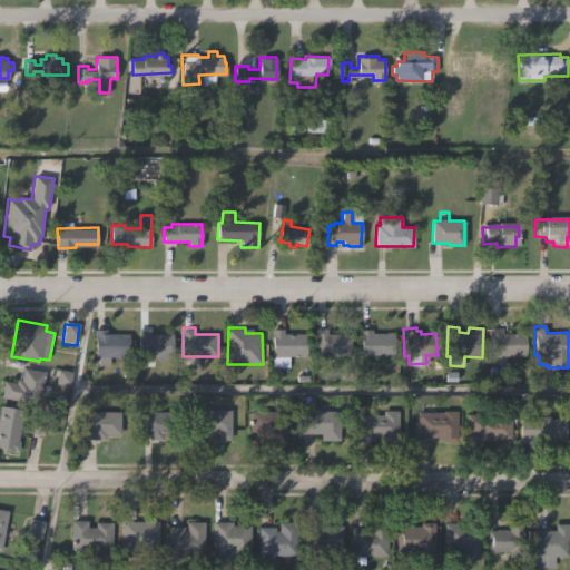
[(526,355),(492,356),(492,327),(502,327),(503,332),(526,332),(526,355)]
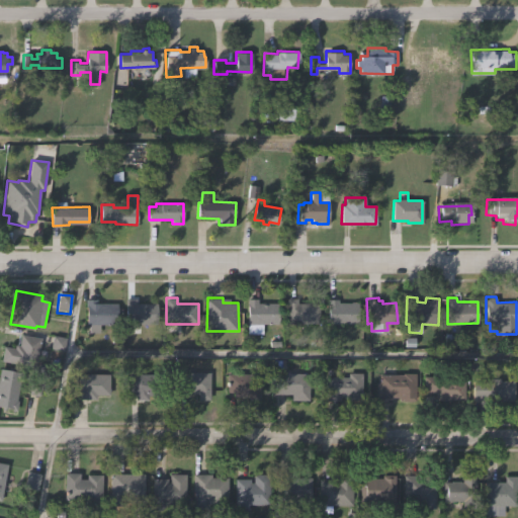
[(87,325),(87,298),(100,298),(100,304),(118,303),(118,324),(87,325)]
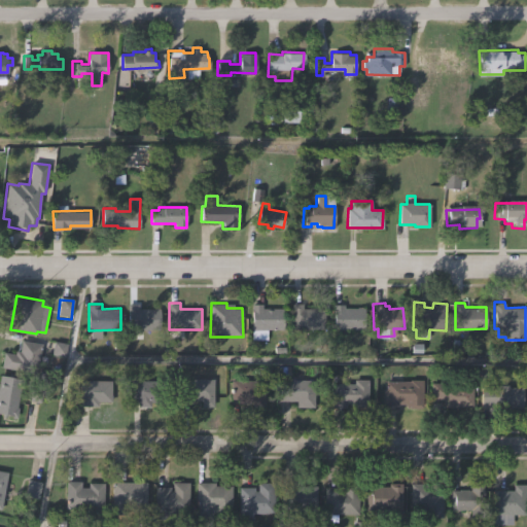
[(130,329),(130,304),(139,304),(140,309),(161,309),(161,329),(130,329)]
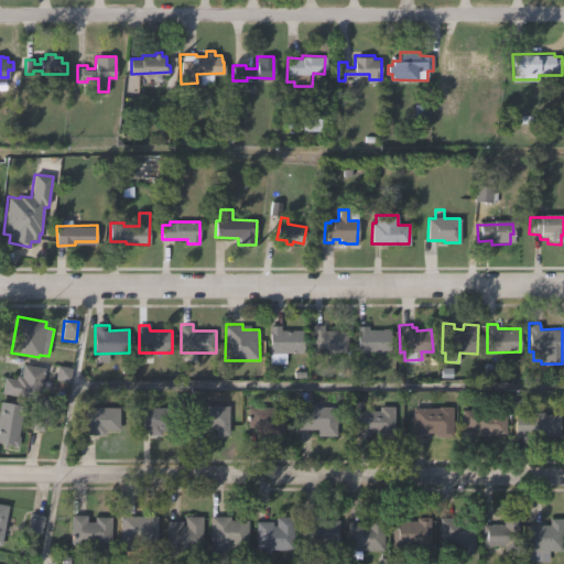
[(304,329),(305,353),(285,353),(285,362),(270,362),(270,325),(281,325),(281,329),(304,329)]
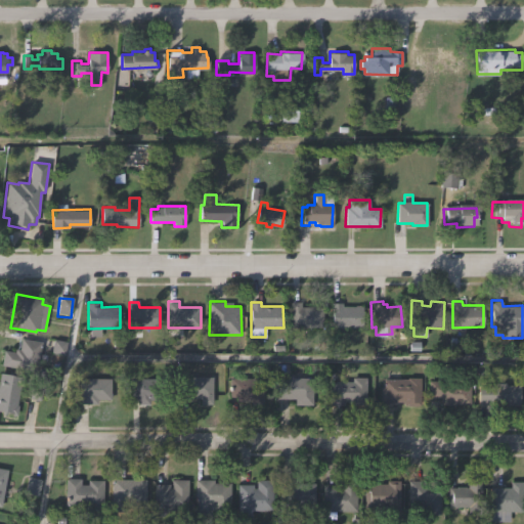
[(289,326),(290,302),(302,302),(302,306),(324,306),(324,326),(289,326)]
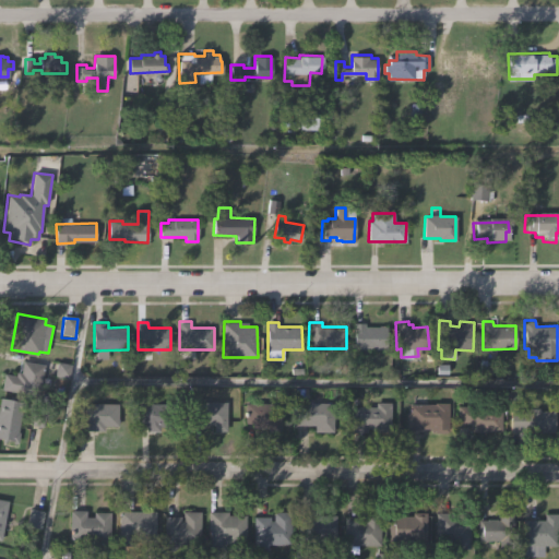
[(385,349),(354,349),(354,322),(366,323),(366,326),(387,326),(385,349)]
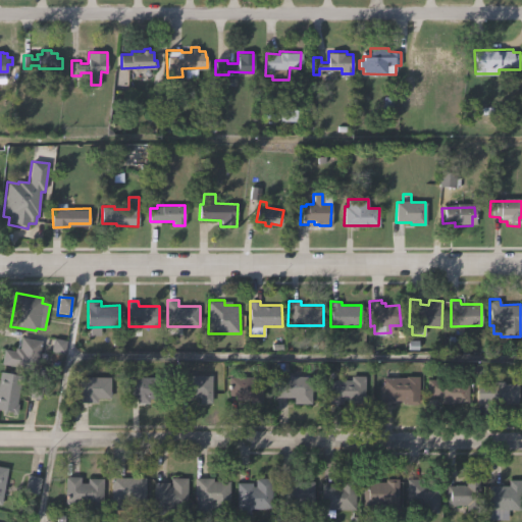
[(2,364),(4,350),(15,352),(15,349),(19,349),(21,337),(42,341),(38,369),(2,364)]
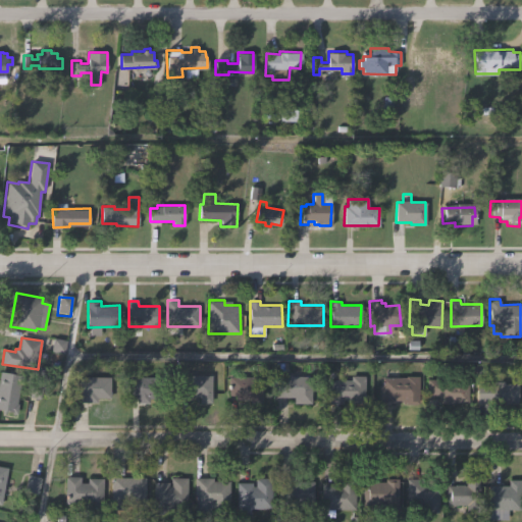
[(0,376),(1,371),(24,375),(22,383),(19,383),(15,404),(19,404),(17,413),(0,409),(0,376)]
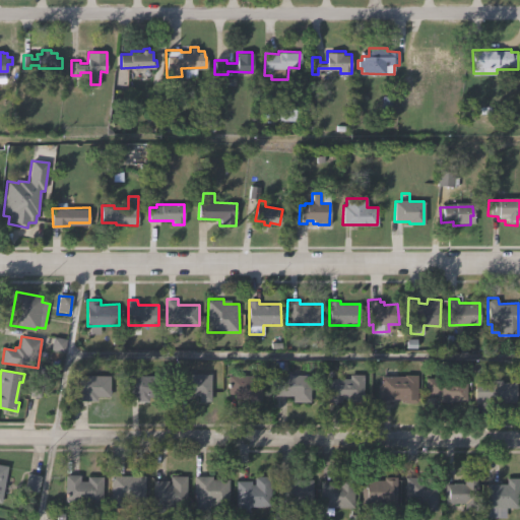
[(180,374),(211,374),(211,401),(200,401),(200,395),(189,395),(189,392),(180,392),(180,374)]
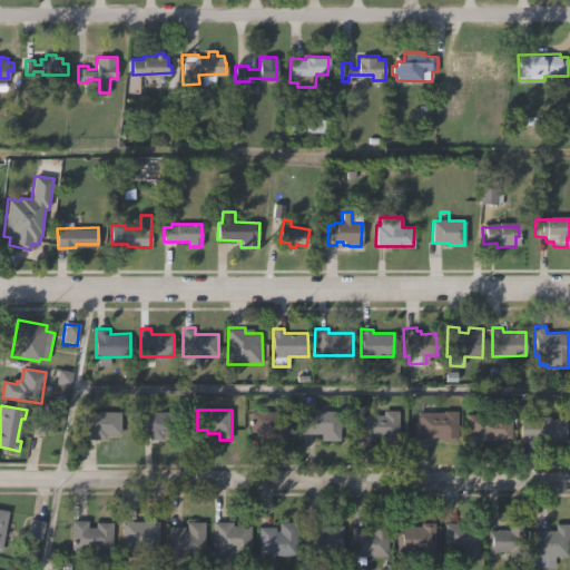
[(252,410),(286,410),(286,439),(274,439),(274,434),(259,434),(259,429),(252,429),(252,410)]
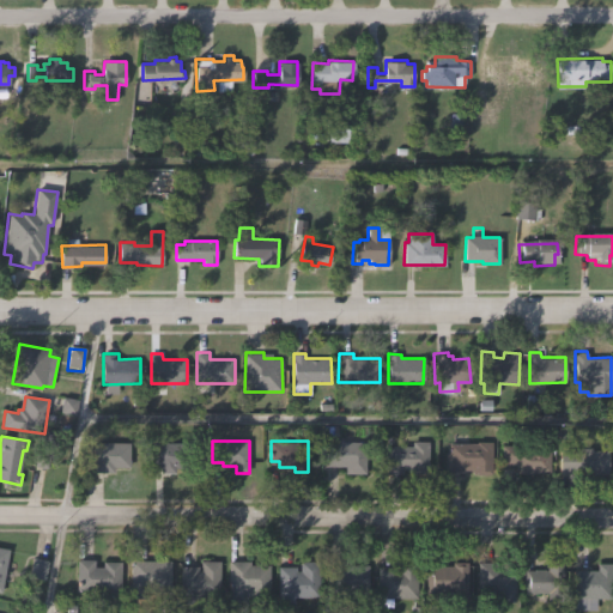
[(426,474),(383,474),(383,447),(410,447),(410,442),(426,442),(426,474)]
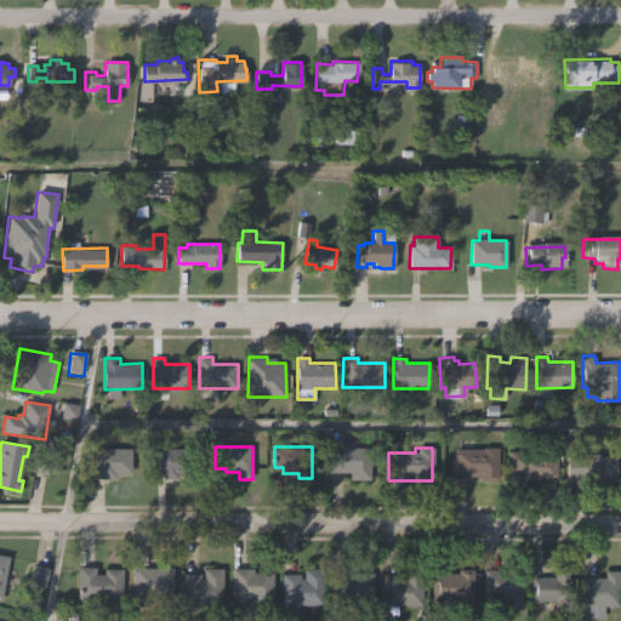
[(496,448),(496,480),(478,480),(478,478),(448,478),(448,460),(453,460),(453,450),(480,450),(480,448),(496,448)]
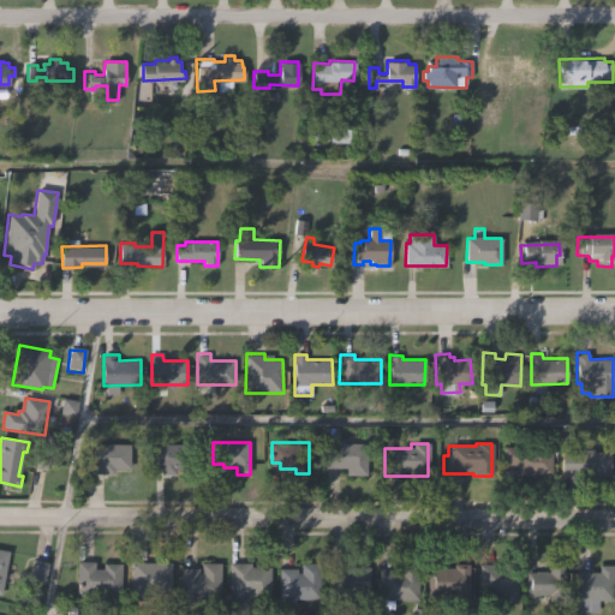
[(94,446),(130,445),(131,469),(115,470),(115,473),(95,473),(94,446)]
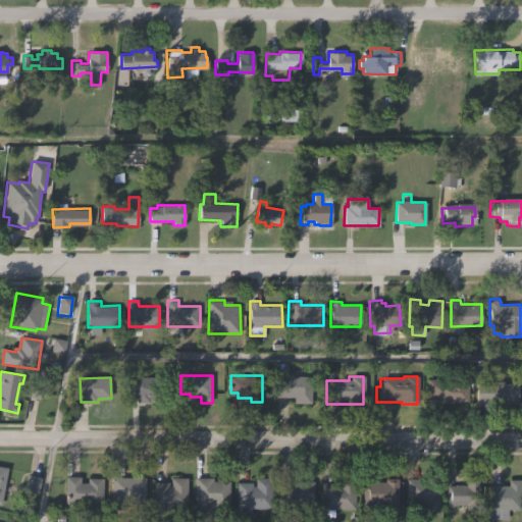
[(132,377),(163,377),(163,398),(151,398),(151,402),(132,402),(132,377)]
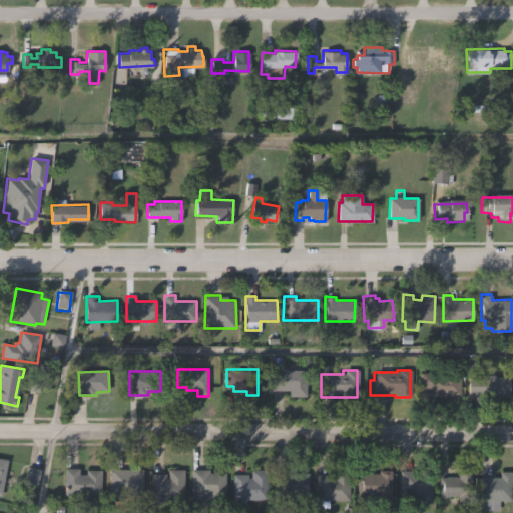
[(306,372),(305,397),(288,396),(288,391),(274,390),(274,371),(306,372)]
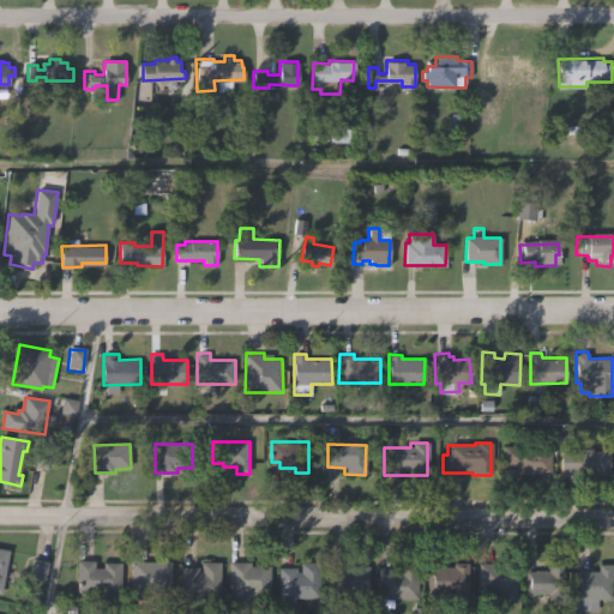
[(549,474),(515,474),(515,465),(503,465),(503,445),(528,445),(528,449),(549,449),(549,474)]
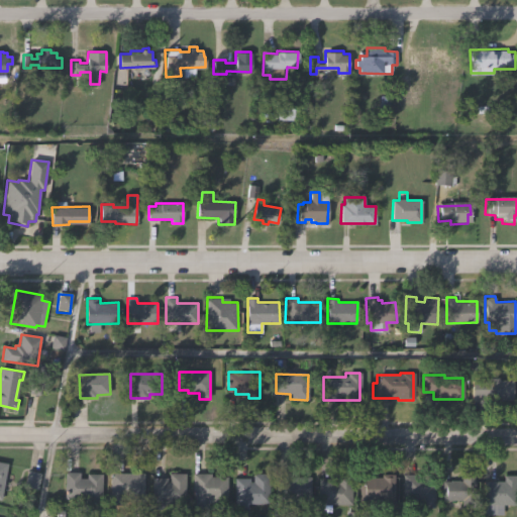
[(512,400),(492,400),(492,398),(472,398),(472,380),(481,380),(481,377),(497,377),(497,380),(512,380),(512,400)]
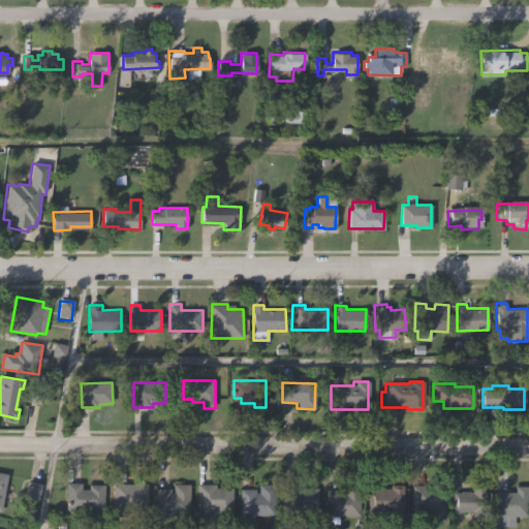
[(105,484),(104,512),(87,511),(87,508),(67,507),(68,481),(83,481),(83,488),(89,488),(90,483),(105,484)]
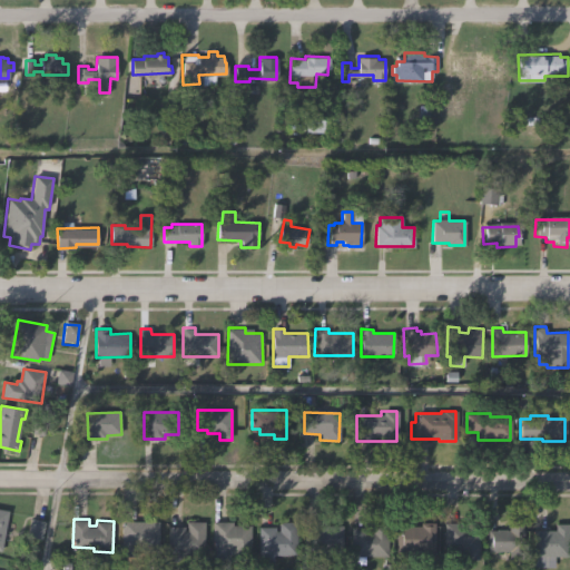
[(124,522),(158,521),(159,550),(124,551),(124,522)]
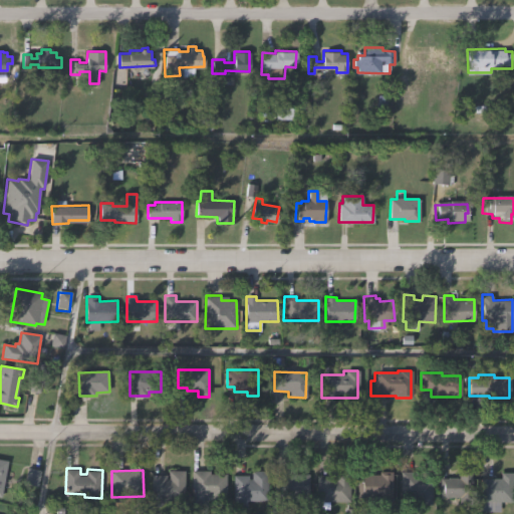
[(186,471),(185,502),(164,501),(164,506),(152,505),(153,475),(167,475),(167,479),(170,479),(170,470),(186,471)]
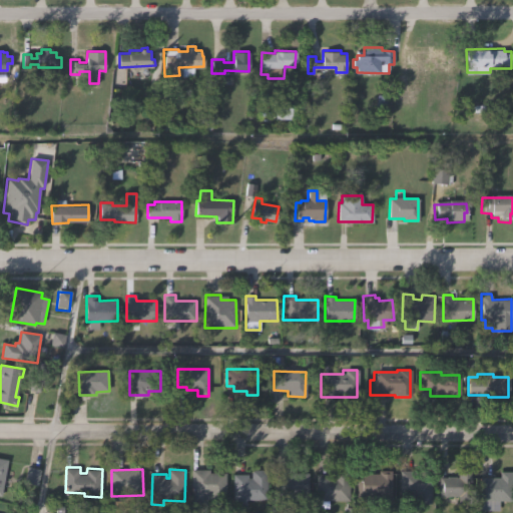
[(192,470),(210,470),(210,473),(226,473),(226,496),(208,496),(208,494),(204,494),(204,503),(192,503),(192,470)]
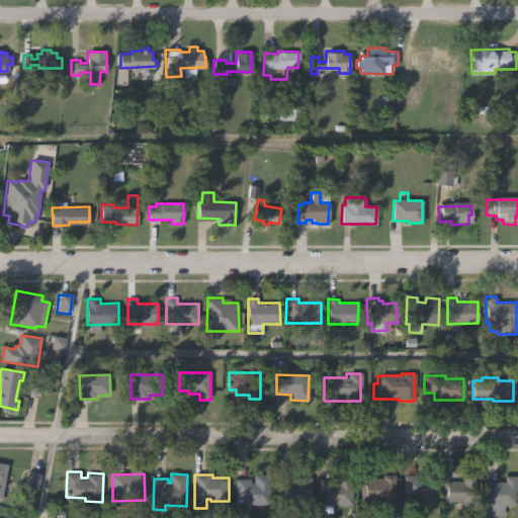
[(268,505),(234,506),(234,478),(248,478),(248,483),(252,483),(252,475),(267,475),(268,505)]
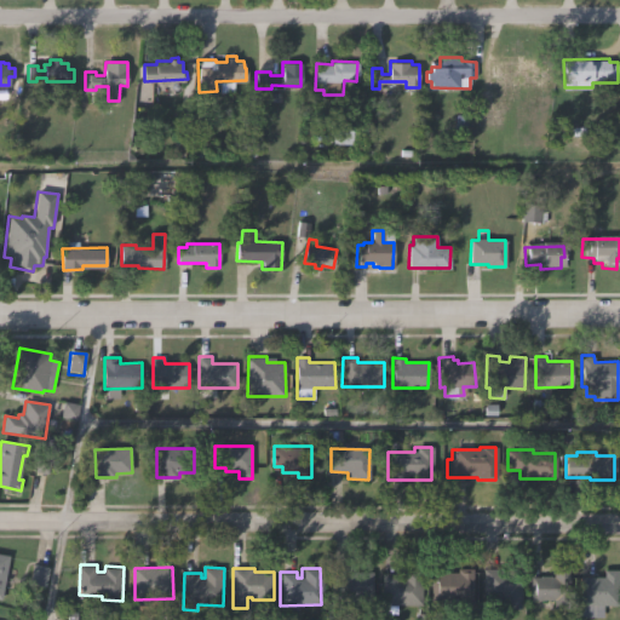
[(373,574),(374,606),(352,606),(351,601),(348,601),(348,608),(333,608),(333,568),(354,568),(354,574),(373,574)]
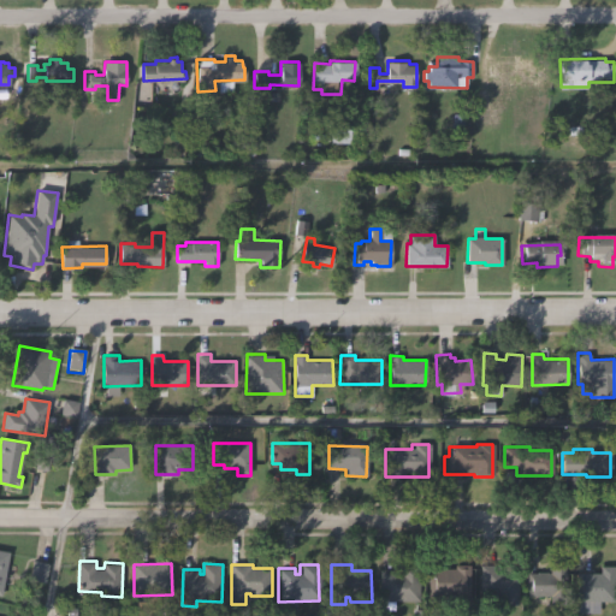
[(519,568),(517,606),(496,606),(496,593),(483,593),(483,566),(501,566),(501,568),(519,568)]
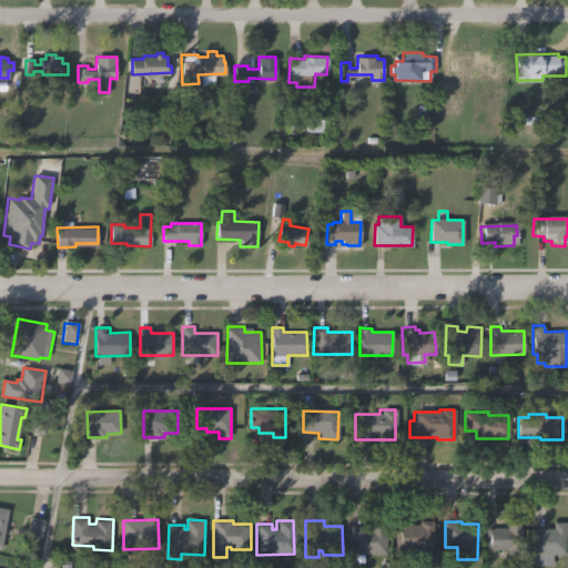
[(520,521),(519,557),(506,557),(506,550),(486,550),(487,528),(506,529),(506,521),(520,521)]
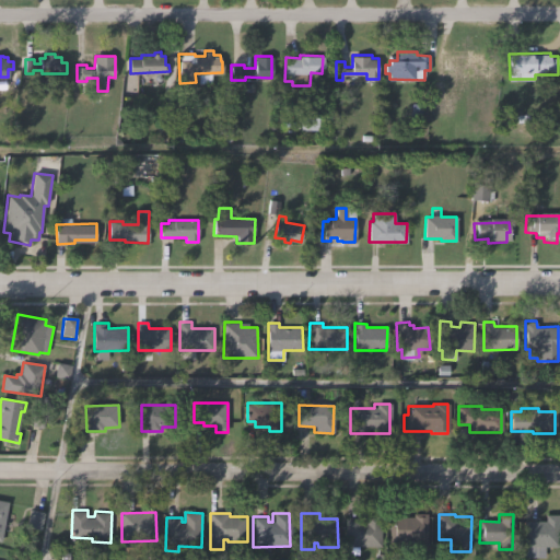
[(346,555),(347,520),(362,520),(362,523),(364,523),(364,515),(383,515),(383,548),(361,548),(361,555),(346,555)]
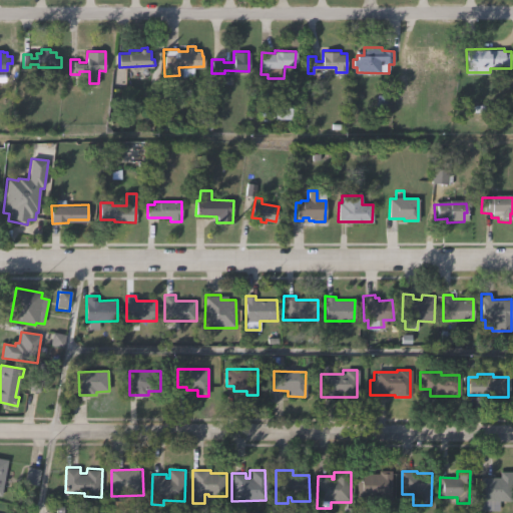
[(392,472),(391,504),(377,504),(377,498),(359,497),(359,474),(380,474),(380,472),(392,472)]
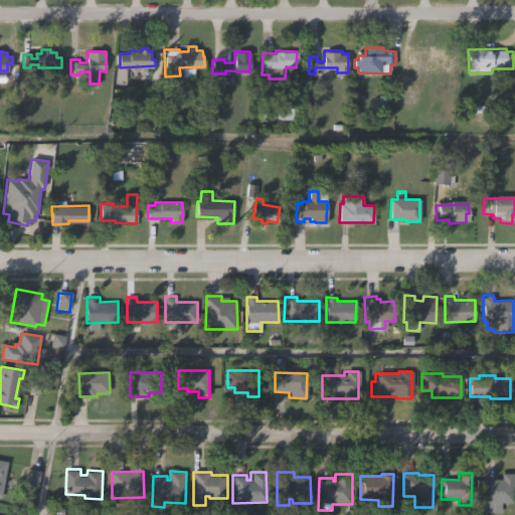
[(482,502),(482,479),(501,479),(501,474),(513,474),(513,503),(482,502)]
